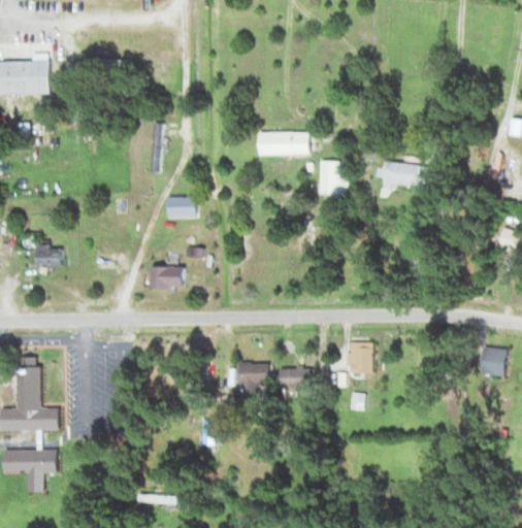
[(0,94),(47,94),(47,54),(0,53),(0,94)]
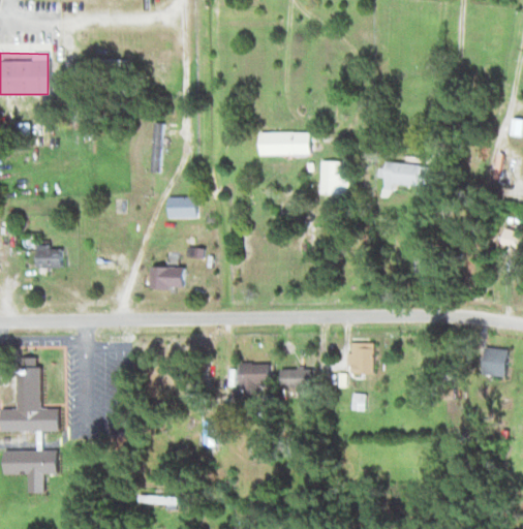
[(159,172),(160,123),(151,123),(151,172),(159,172)]
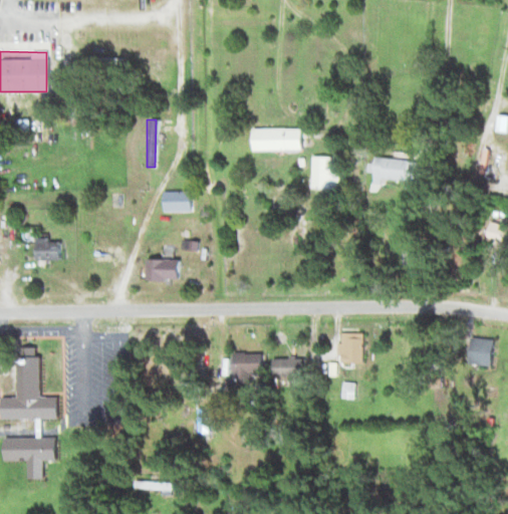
[(299,129),(250,129),(250,150),(299,150),(299,129)]
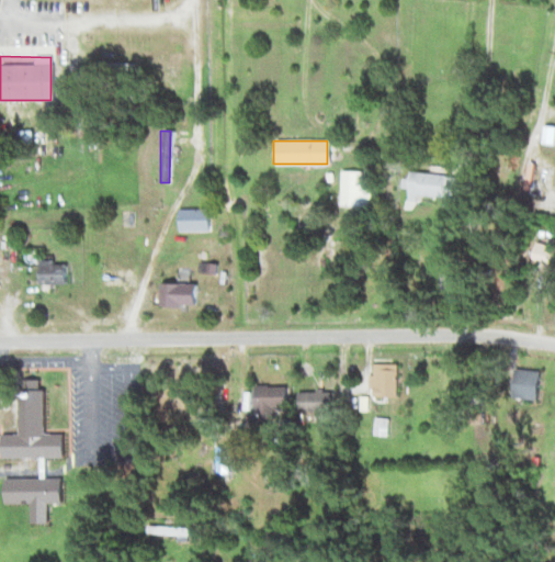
[(360,188),(360,171),(339,171),(339,205),(366,205),(366,188),(360,188)]
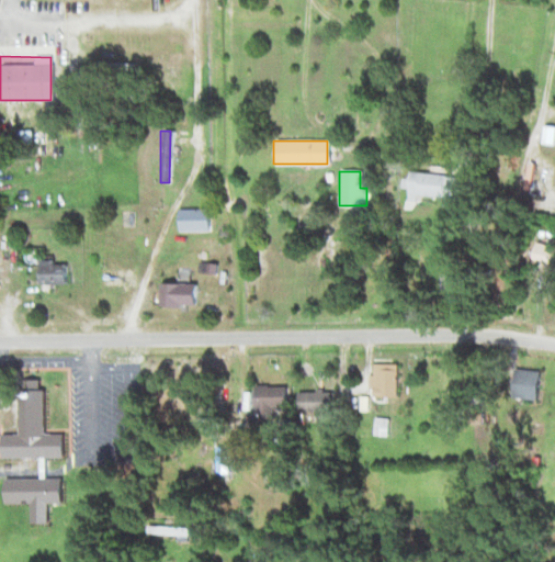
[(441,173),(403,173),(403,201),(441,201),(441,173)]
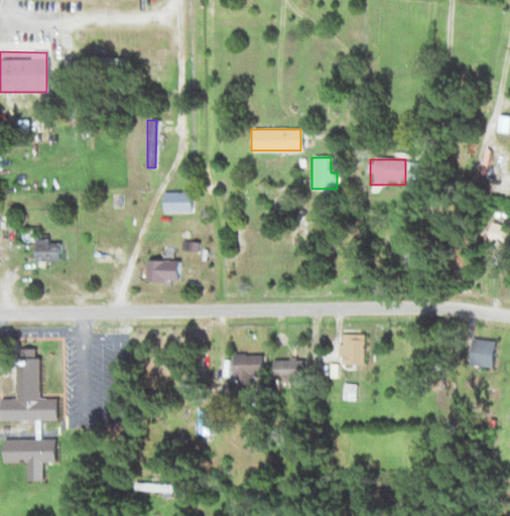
[(190,213),(190,191),(162,191),(162,213),(190,213)]
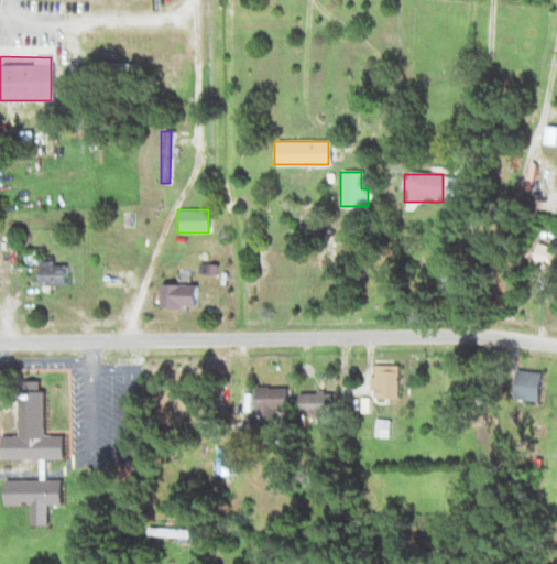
[(553,252),(541,248),(536,262),(549,266),(553,252)]
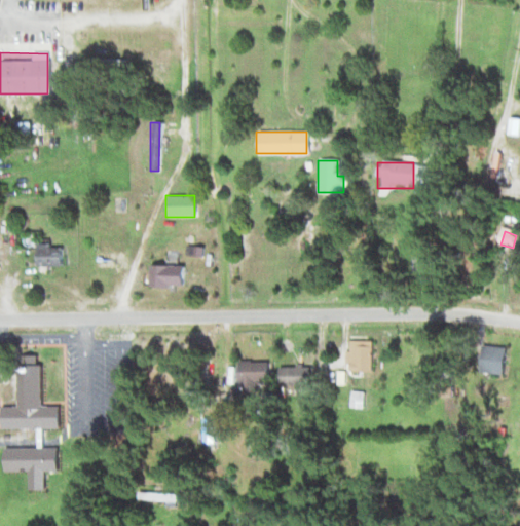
[(59,246),(35,246),(35,266),(59,266),(59,246)]
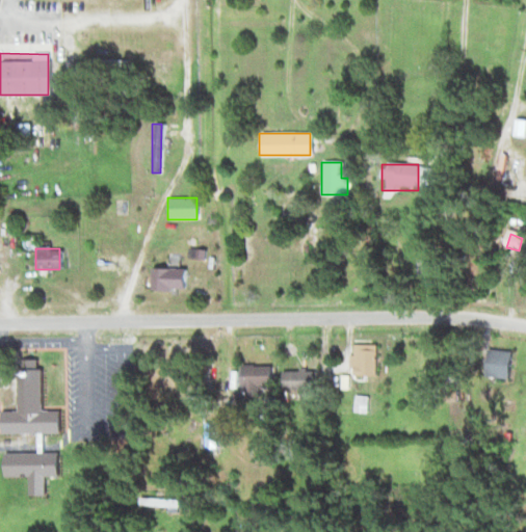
[(184,268),(151,268),(151,290),(184,290),(184,268)]
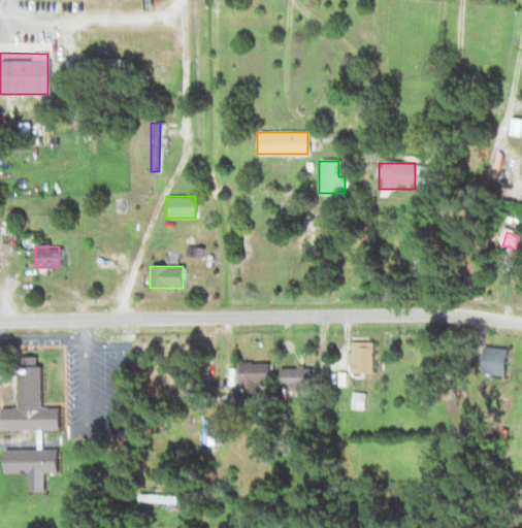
[(370,374),(370,342),(348,342),(348,374),(370,374)]
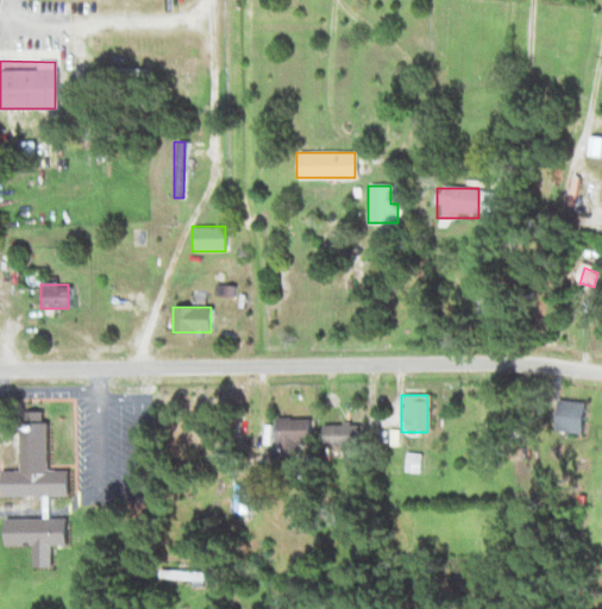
[(555,432),(579,434),(583,403),(557,401),(555,432)]
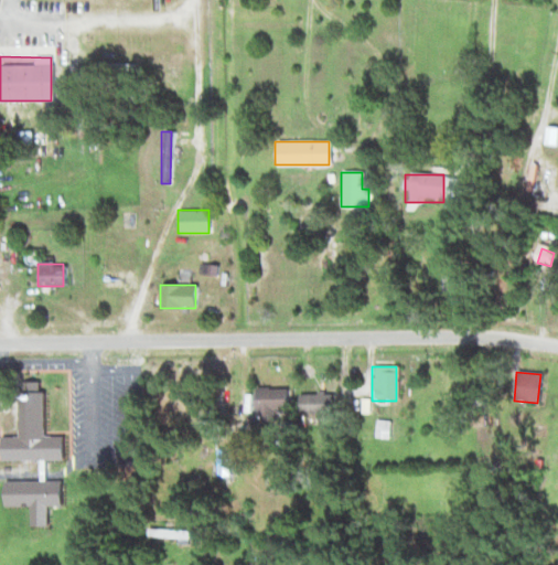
[(61,460),(61,437),(42,437),(42,383),(18,383),(18,437),(0,437),(0,460),(61,460)]
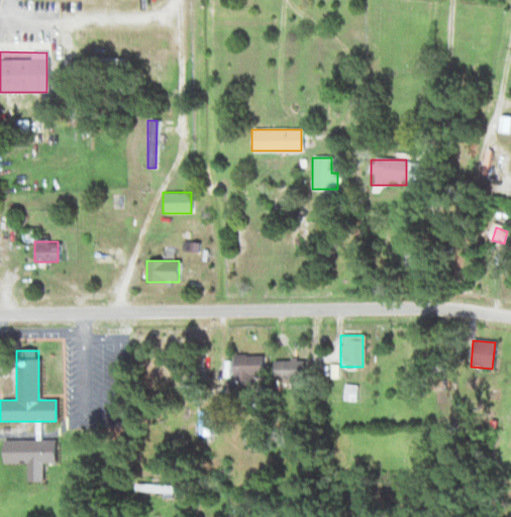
[(232,355),(232,382),(261,383),(262,355),(232,355)]
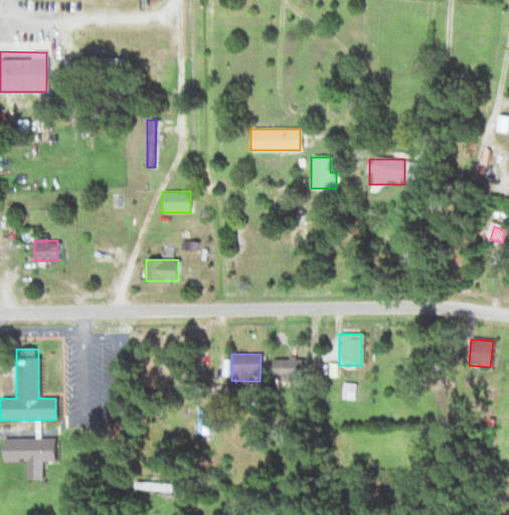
[(300,360),(271,360),(271,377),(300,377),(300,360)]
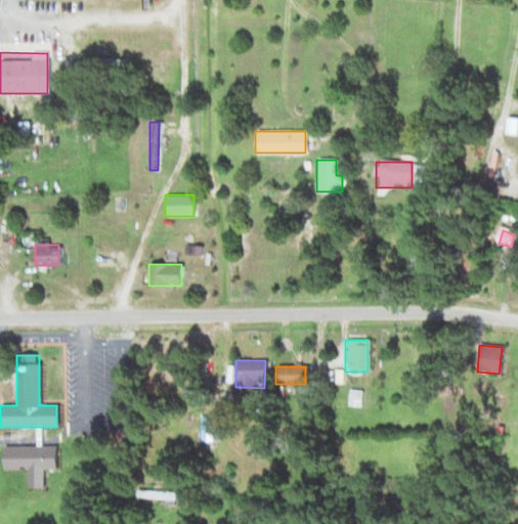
[(346,406),(358,407),(360,391),(348,390),(346,406)]
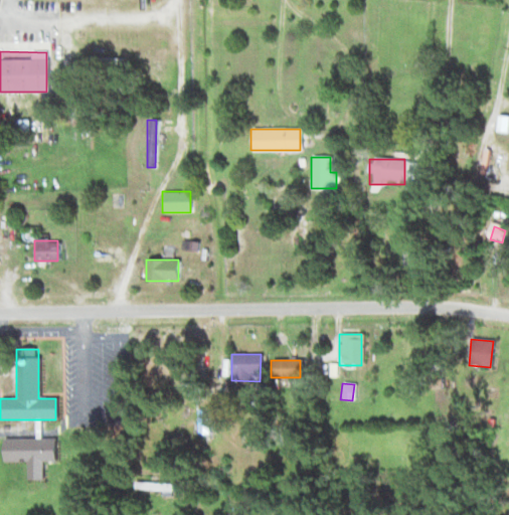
[(40,480),(40,462),(54,462),(54,439),(2,439),(2,462),(26,462),(26,480),(40,480)]
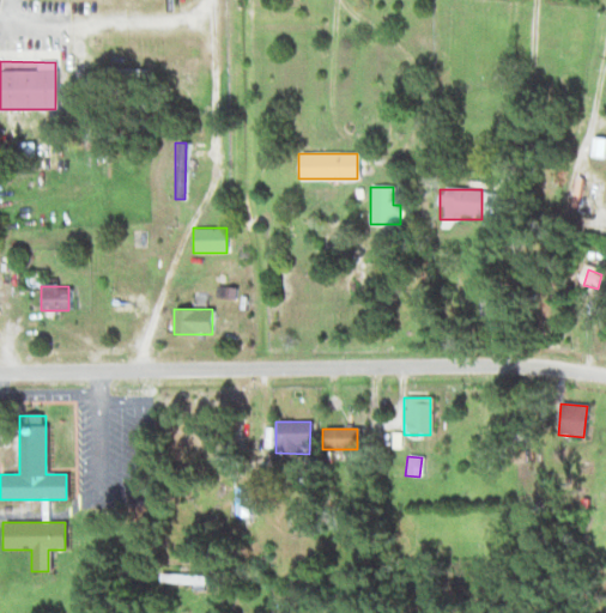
[(207,575),(159,575),(159,586),(207,586),(207,575)]
